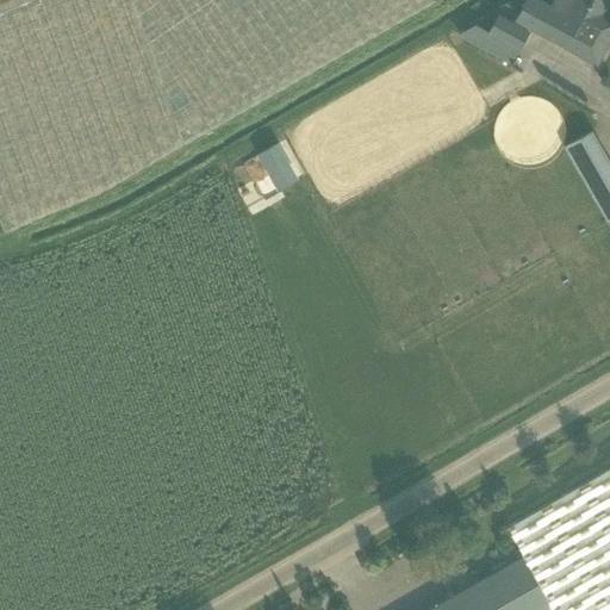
[(0,222),(4,232),(89,195),(167,154),(434,0),(6,0),(0,2),(0,222)]
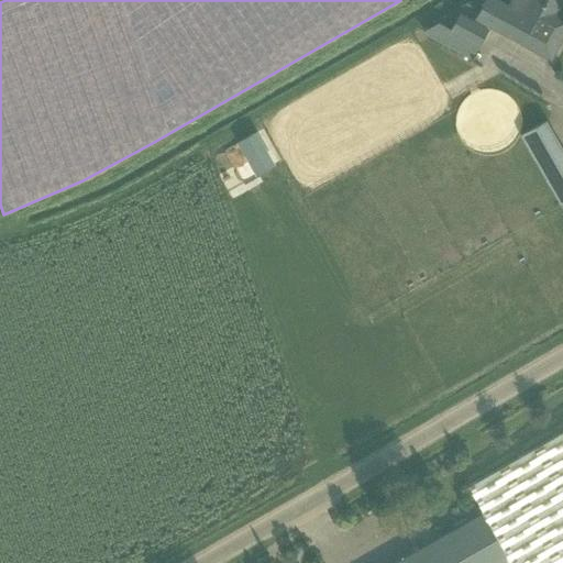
[(562,0),(510,0),(508,6),(497,0),(484,0),(475,17),(550,58),(562,36),(559,34),(562,25),(562,15),(556,12),(562,0)]
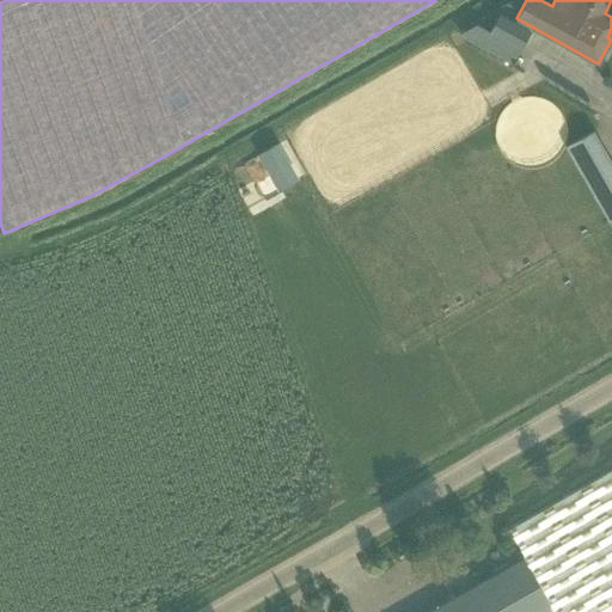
[(531,29),(500,12),(490,31),(477,23),(460,32),(514,62),(531,29)]
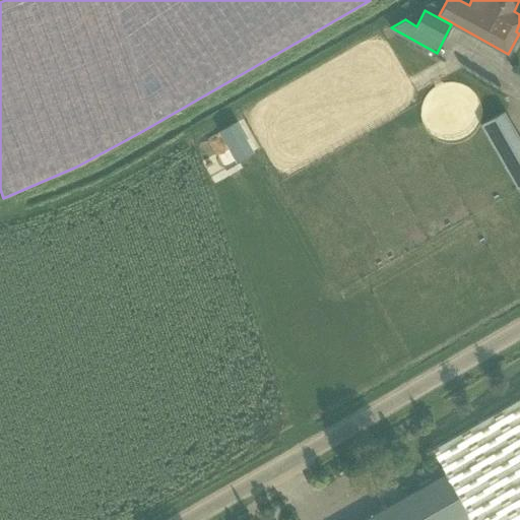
[(486,94),(472,115),(490,126),(503,106),(486,94)]
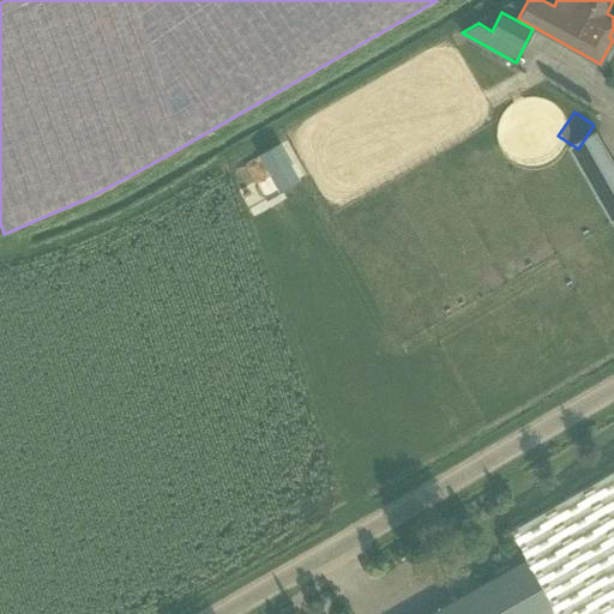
[(281,191),(304,179),(283,140),(260,152),(281,191)]
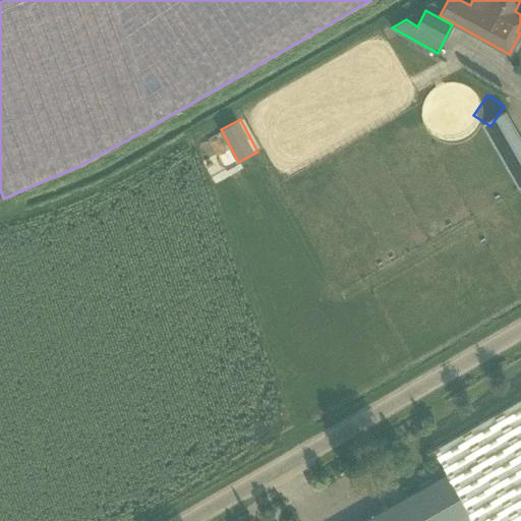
[(520,520),(520,399),(432,450),(448,475),(366,520),(520,520)]
